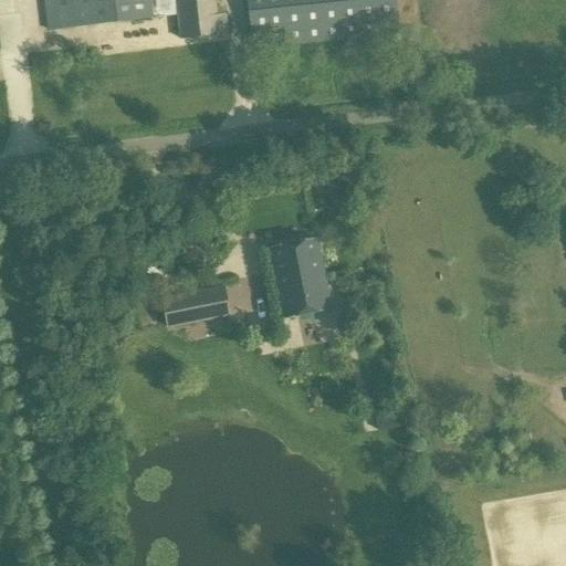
[(43,0),(48,31),(175,14),(178,38),(185,38),(186,44),(187,44),(191,77),(223,73),(222,65),(231,64),(226,16),(217,17),(213,0),(43,0)]
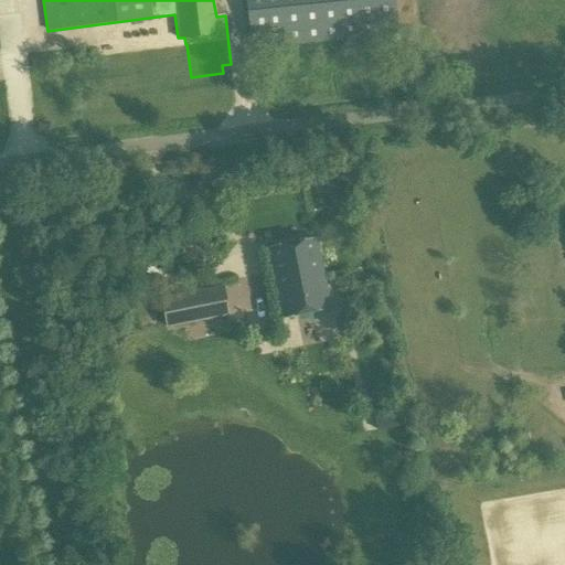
[(245,0),(251,51),(398,36),(394,0),(245,0)]
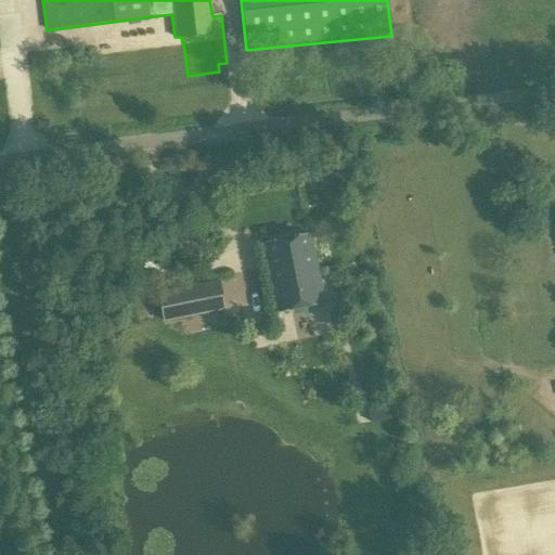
[(275,313),(323,304),(310,235),(262,244),(275,313)]
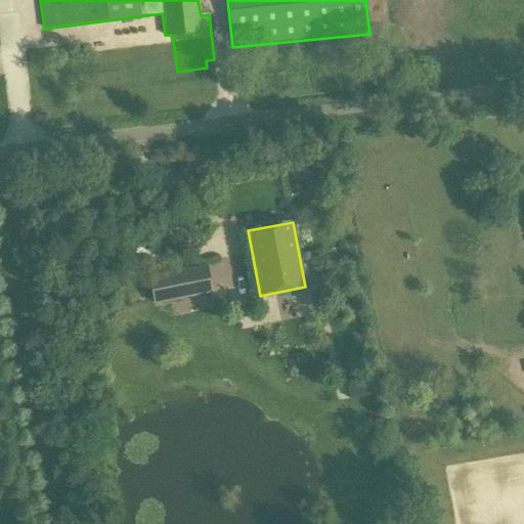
[(182,270),(148,277),(154,306),(188,299),(182,270)]
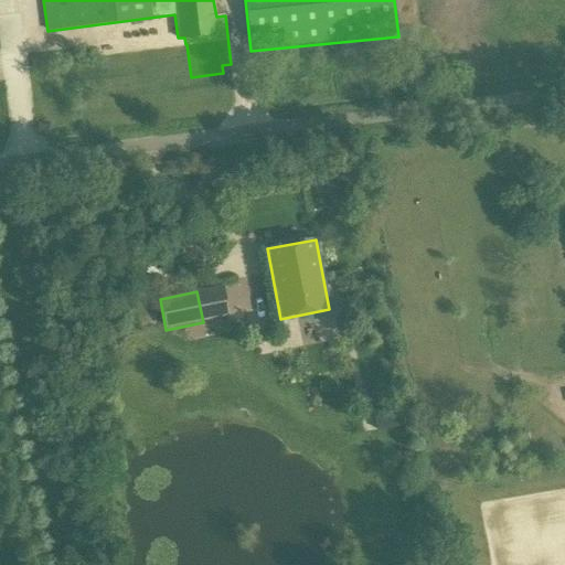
[(401,418),(400,412),(374,416),(376,432),(403,427),(403,425),(406,425),(405,418),(401,418)]
